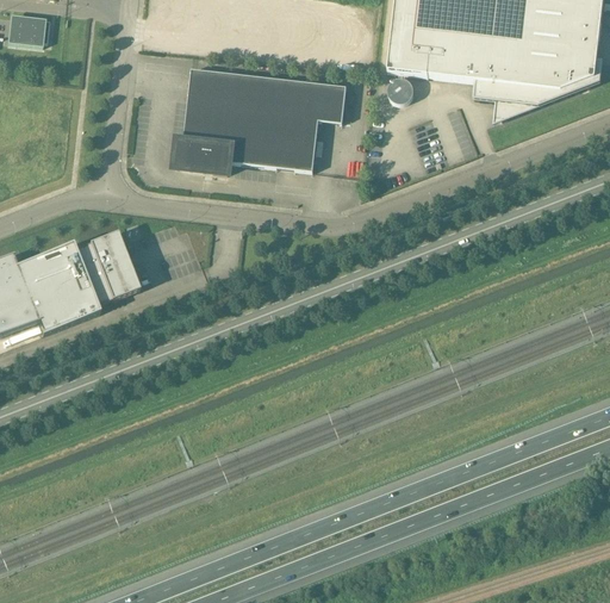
[(394,0),(387,69),(477,79),(474,97),(504,99),(502,118),(599,80),(602,60),(596,58),(602,0),(394,0)]
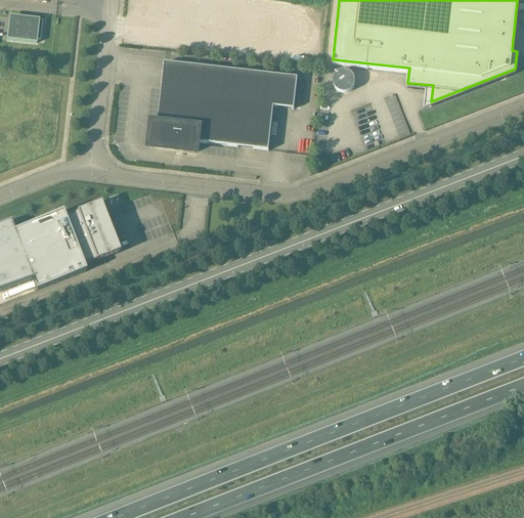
[(40,35),(42,15),(10,12),(8,34),(6,33),(6,35),(36,38),(37,37),(35,36),(35,35),(40,35)]
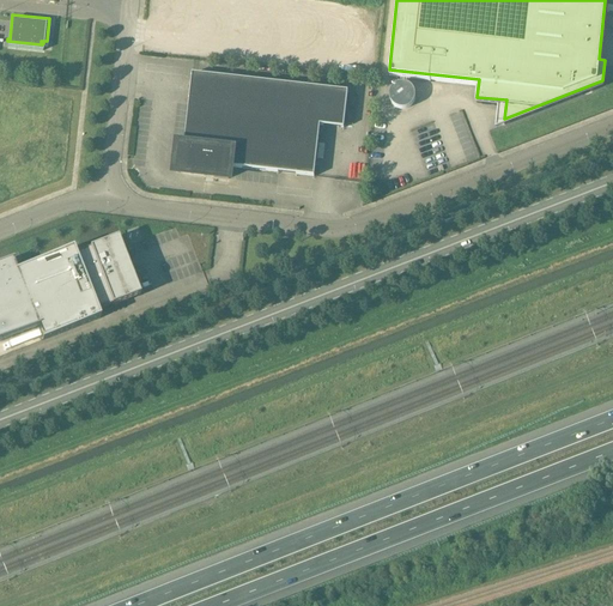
[(349,85),(193,68),(184,140),(180,140),(177,167),(229,173),(230,161),(314,170),(320,119),(344,122),(349,85)]
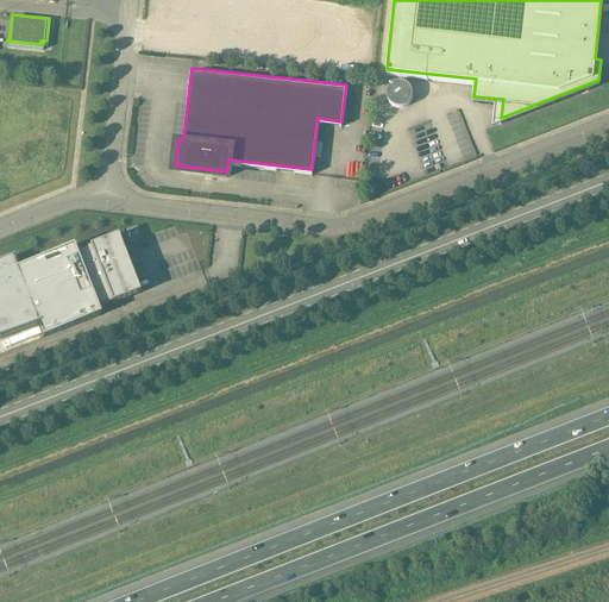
[(0,333),(38,319),(43,331),(42,331),(42,332),(99,311),(96,305),(138,288),(117,231),(74,246),(73,240),(17,263),(13,252),(13,251),(0,256),(0,333)]
